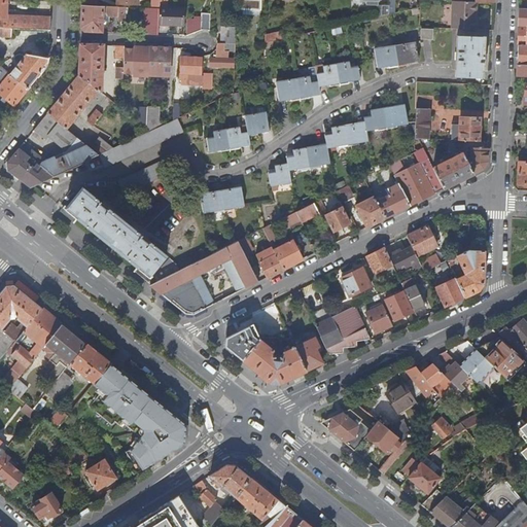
[(0,0),(0,28),(11,28),(51,30),(51,16),(7,14),(7,0),(0,0)]
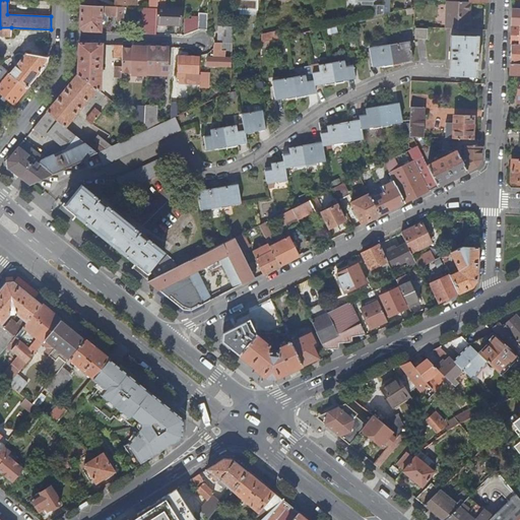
[(157,0),(157,9),(157,24),(183,25),(183,10),(166,9),(166,0),(157,0)]
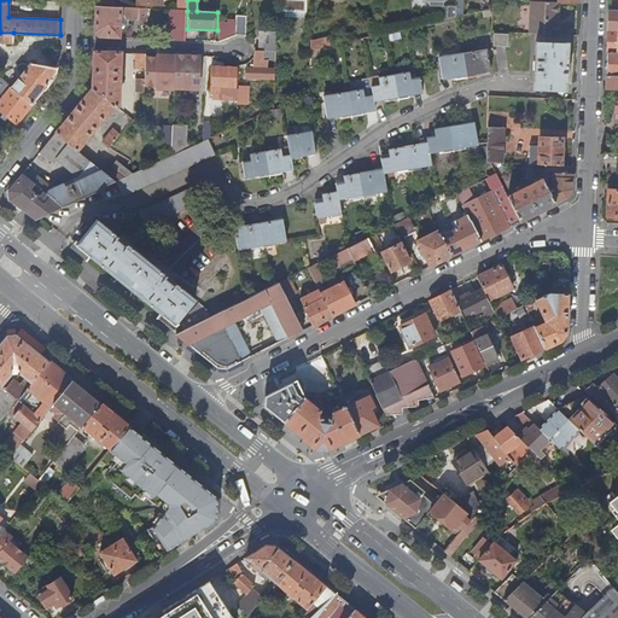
[(456,0),(456,7),(456,18),(466,16),(467,0),(461,0),(456,0)]
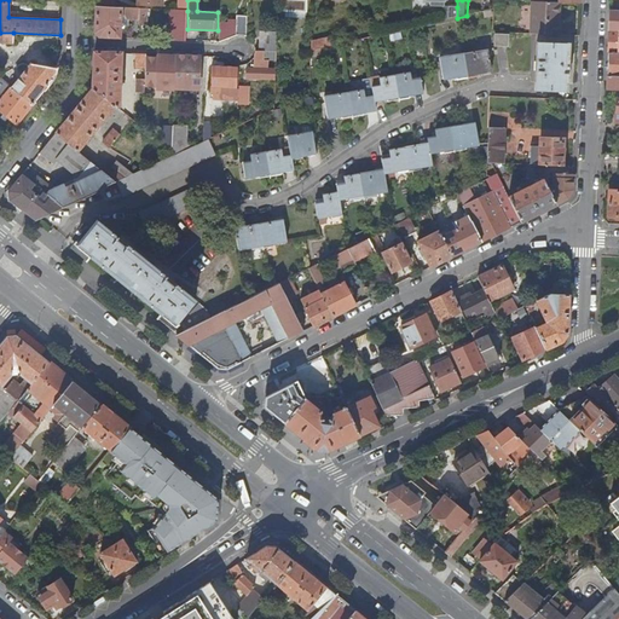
[(560,4),(544,3),(533,3),(532,34),(562,35),(562,25),(560,25),(560,4)]
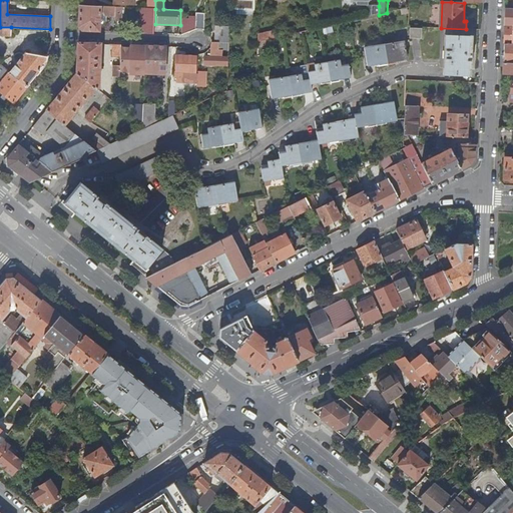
[(121,20),(122,8),(95,7),(80,6),(79,27),(84,31),(100,32),(100,22),(101,16),(107,16),(115,17),(115,20),(121,20)]
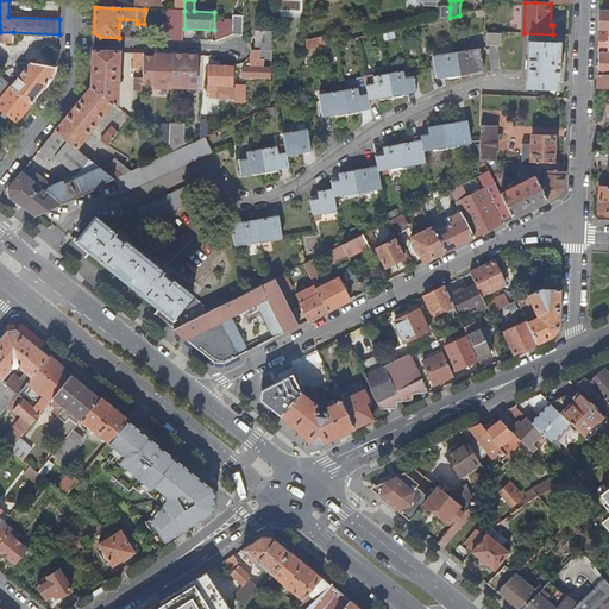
[(608,10),(601,11),(598,75),(608,75),(608,10)]
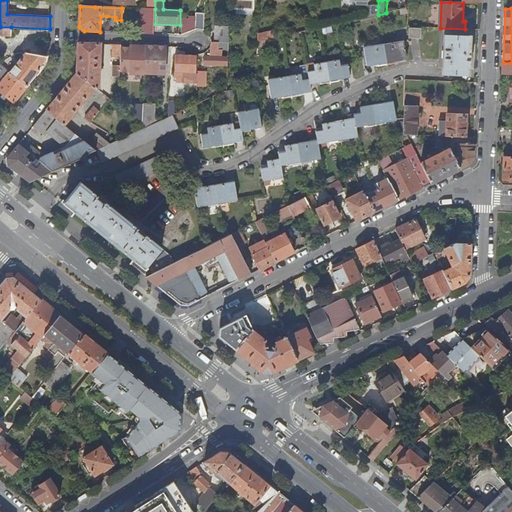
[(154,34),(155,24),(155,9),(149,9),(141,9),(140,33),(154,34)]
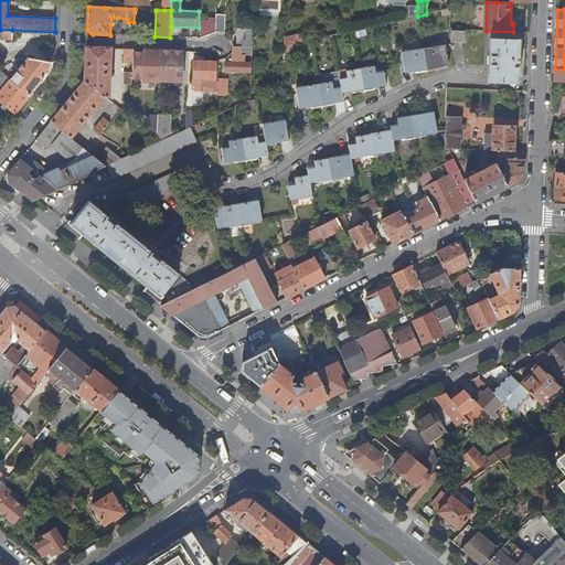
[(224,33),(226,34),(226,16),(216,16),(216,19),(201,19),(201,39),(213,34),(215,33),(220,33),(224,33)]
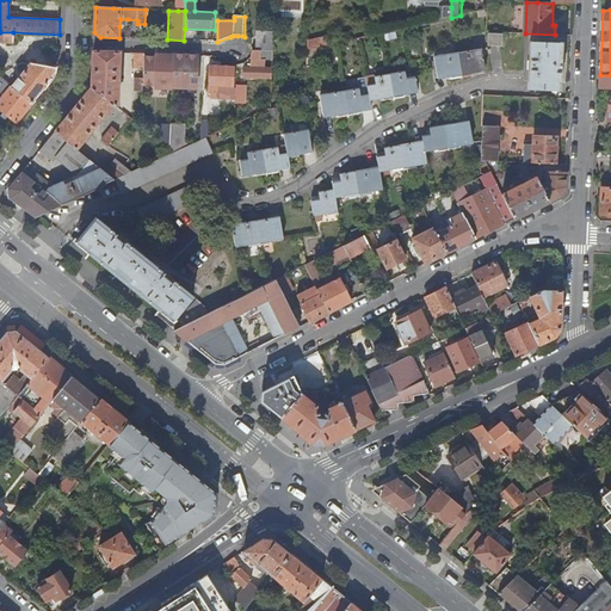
[(13,32),(0,32),(0,42),(13,42),(13,32)]
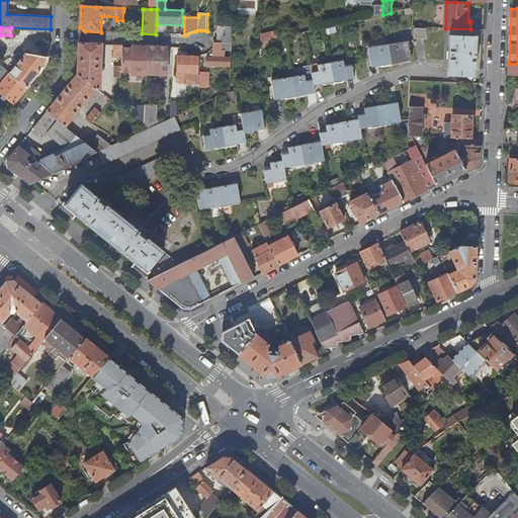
[(219,28),(219,44),(226,44),(232,44),(233,28),(219,28)]
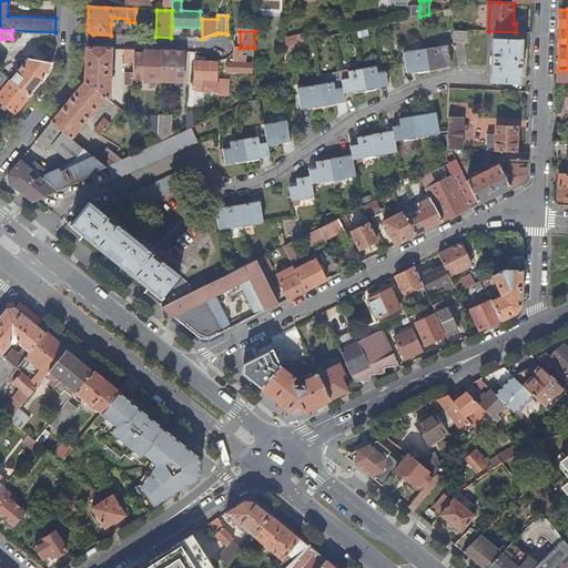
[(455,32),(455,42),(466,42),(467,33),(455,32)]
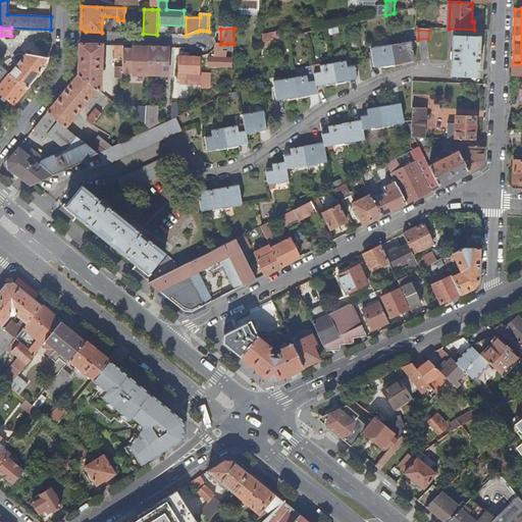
[(452,71),(452,75),(478,77),(478,72),(480,37),(473,37),(473,33),(460,32),(460,36),(454,36),(452,71)]
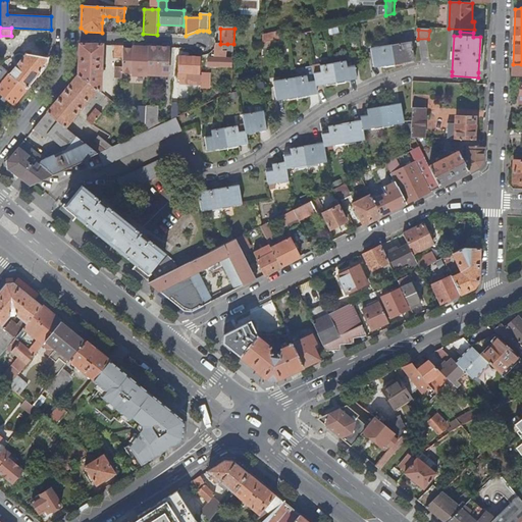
[(263,36),(263,44),(280,40),(279,33),(263,36)]
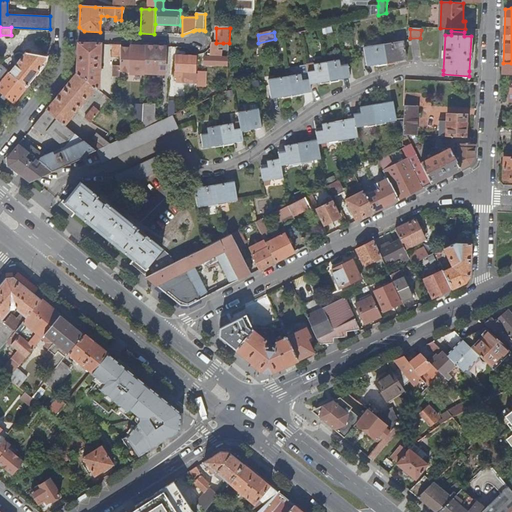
[(364,48),(367,66),(378,64),(378,67),(397,64),(397,61),(407,59),(404,41),(364,48)]
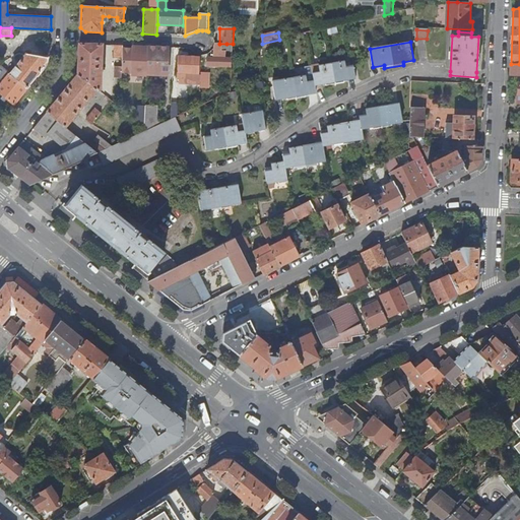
[(78,75),(98,89),(100,91),(102,45),(80,45),(78,75)]
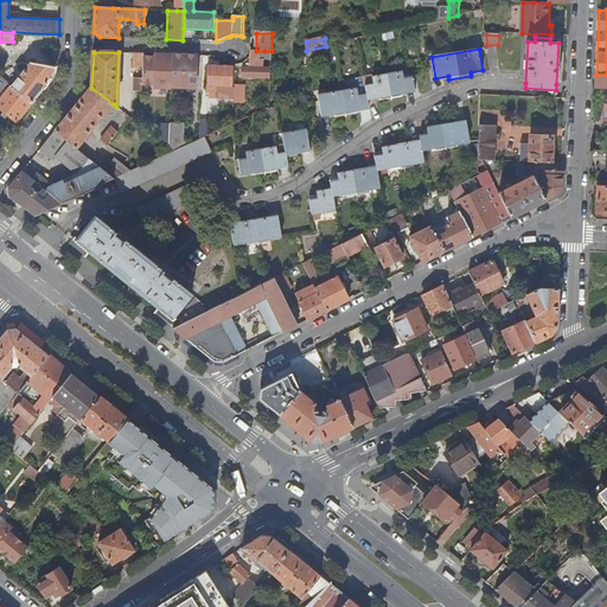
[(134,53),(134,68),(144,69),(144,53),(134,53)]
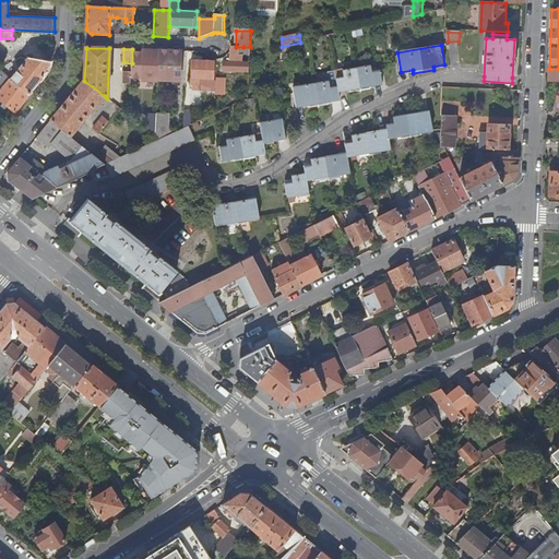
[(159,62),(159,50),(137,49),(135,61),(159,62)]
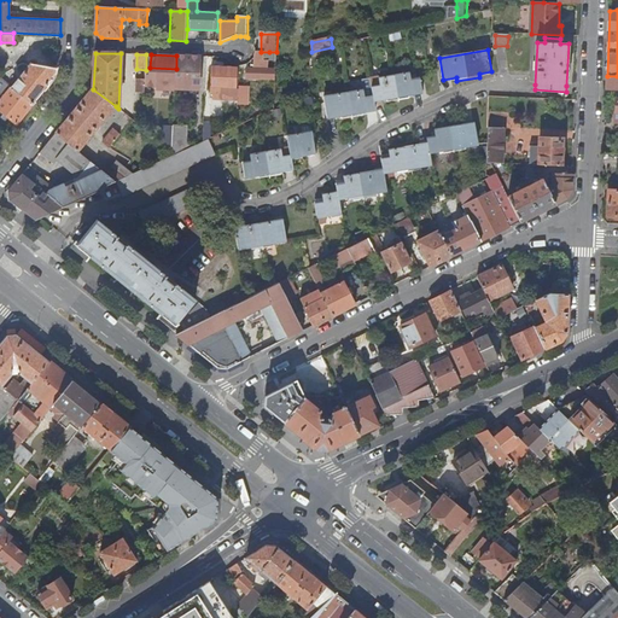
[(176,56),(176,69),(175,88),(199,88),(199,79),(200,79),(200,57),(176,56)]
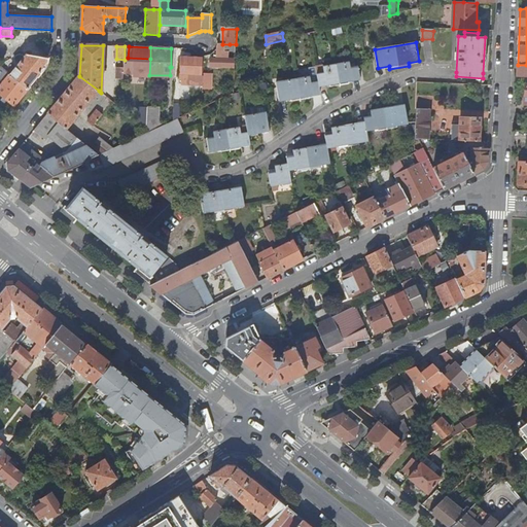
[(224,51),(222,51),(221,59),(211,59),(210,67),(234,68),(234,60),(224,59),(224,51)]
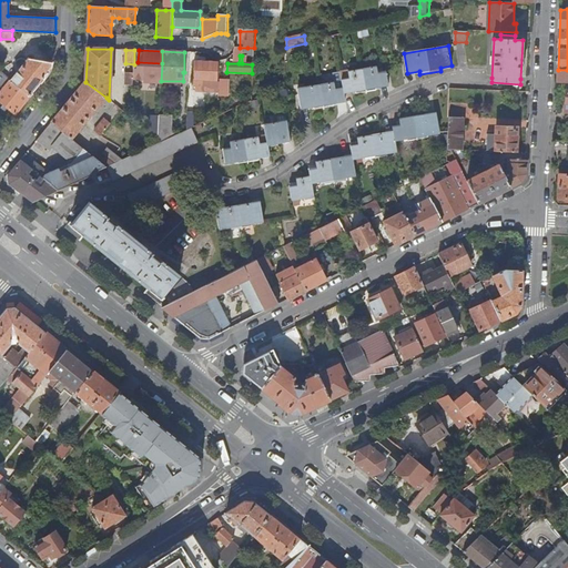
[(11,80),(30,95),(50,71),(53,62),(30,58),(11,80)]
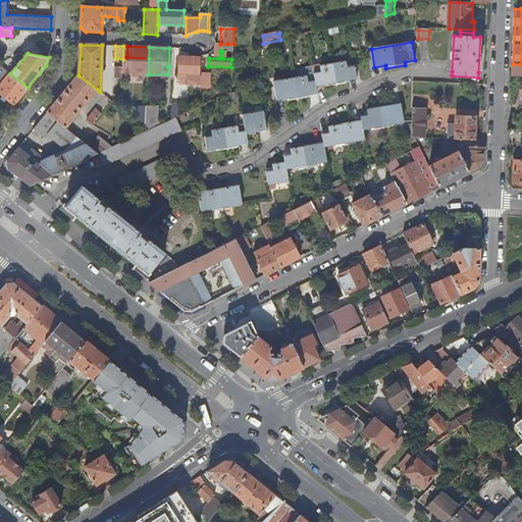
[(194,84),(201,84),(202,76),(200,76),(201,58),(179,57),(178,77),(194,77),(194,84)]
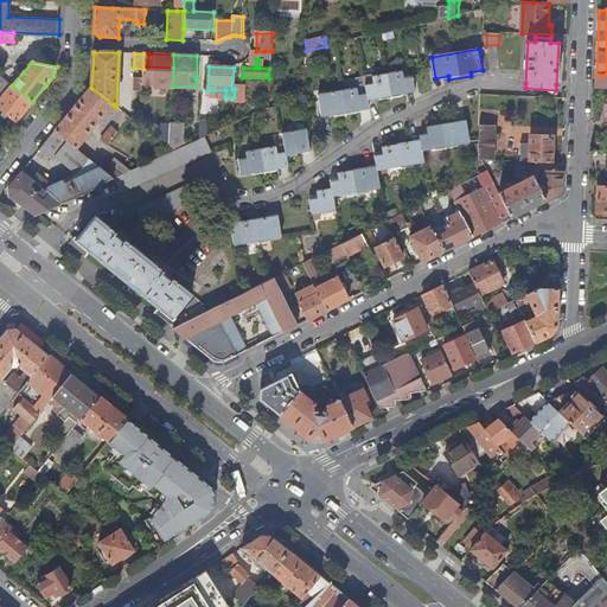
[(318,96),(321,116),(336,115),(336,119),(357,114),(357,110),(370,108),(368,98),(391,95),(391,98),(402,96),(402,93),(415,90),(413,76),(403,78),(403,71),(372,77),(374,85),(365,87),(366,95),(358,96),(357,89),(318,96)]
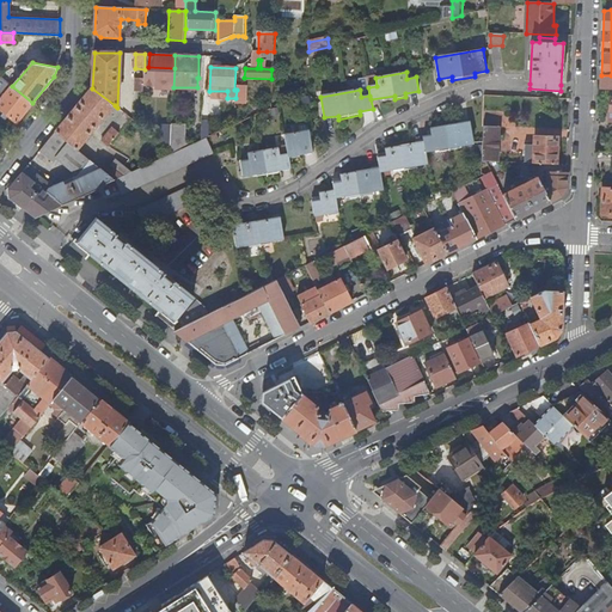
[(611,75),(601,75),(601,89),(611,89),(611,75)]
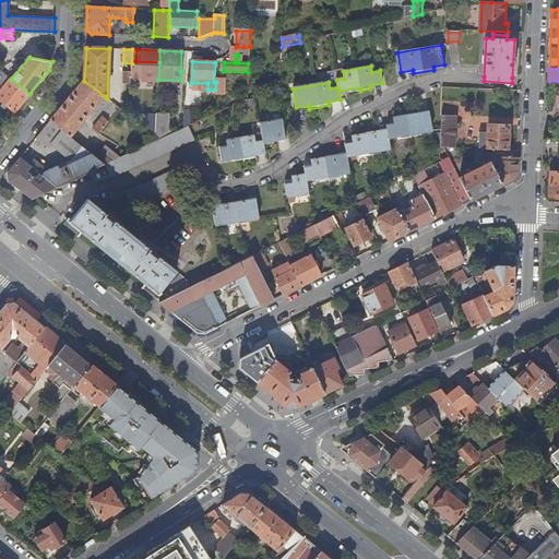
[(30,94),(11,79),(3,87),(1,86),(0,87),(0,99),(15,111),(30,94)]
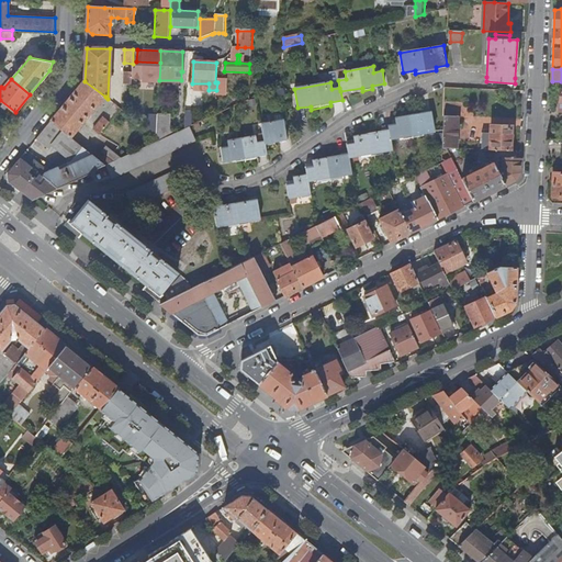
[(226,97),(226,80),(217,79),(217,82),(216,90),(216,96),(226,97)]
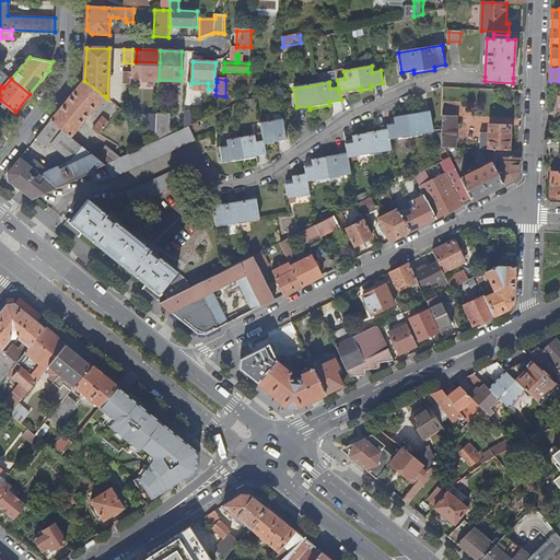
[(71,138),(105,96),(84,81),(50,121),(71,138)]
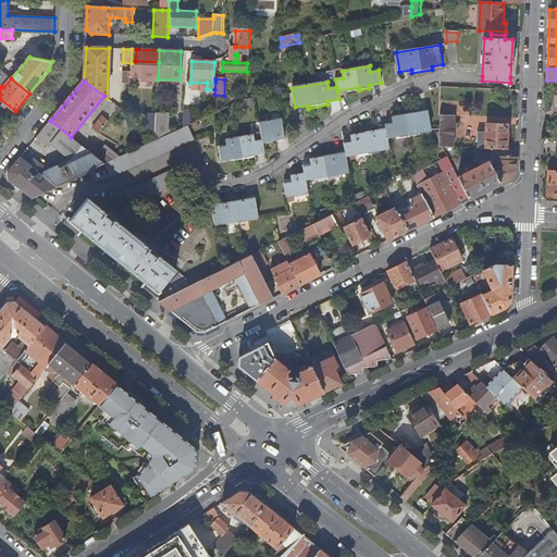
[(184,111),(183,128),(188,126),(198,122),(198,112),(184,111)]
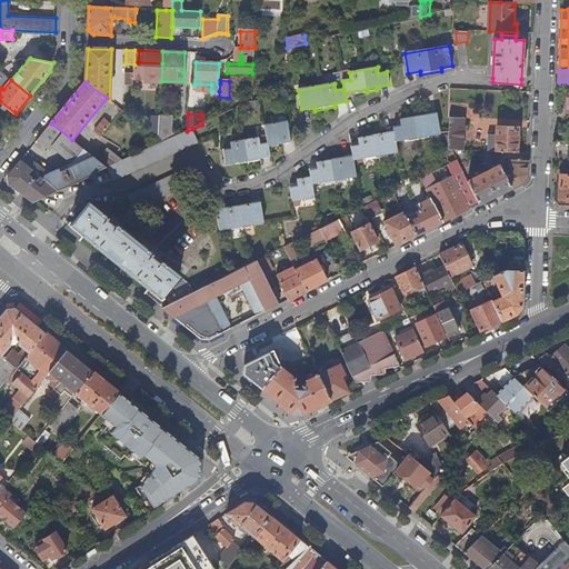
[(290,187),(292,200),(315,197),(312,183),(357,176),(353,159),(398,151),(396,141),(440,133),(437,113),(400,120),(401,126),(393,127),(395,132),(358,139),(359,145),(351,146),(352,157),(317,163),(318,168),(310,170),(311,178),(297,180),(298,186),(290,187)]
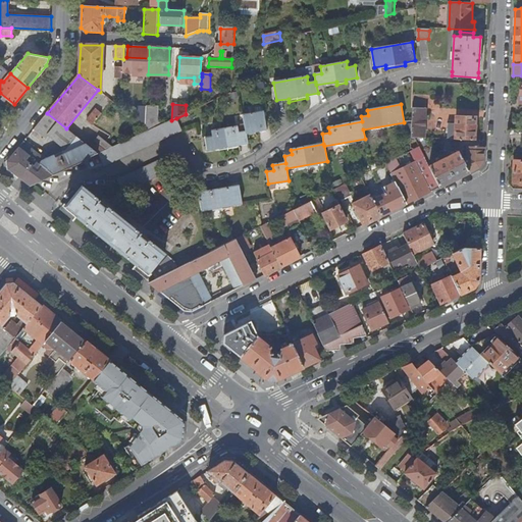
[(138,122),(146,128),(147,107),(139,107),(138,122)]
